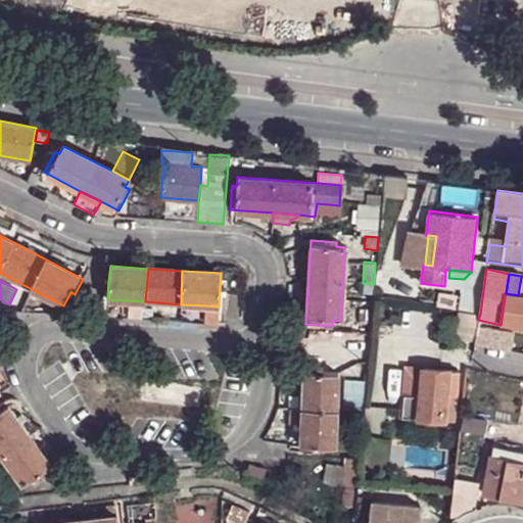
[(505,297),(501,325),(522,328),(522,295),(518,295),(506,293),(505,297)]
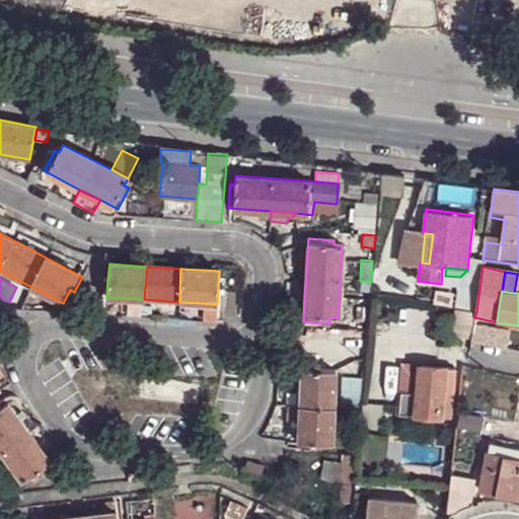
[(462,293),(459,308),(462,309),(476,311),(478,296),(462,293)]
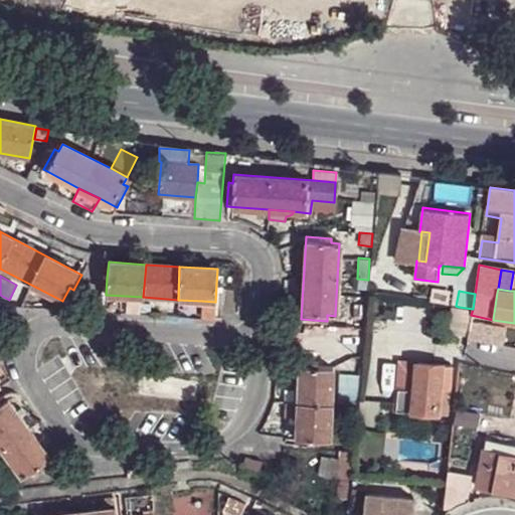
[(202,301),(201,317),(214,318),(215,302),(202,301)]
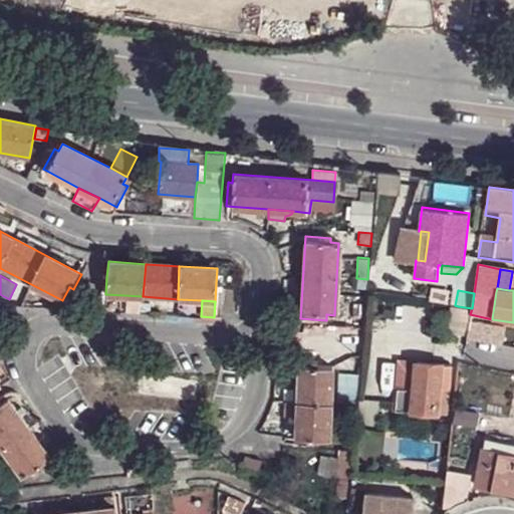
[(141,303),(139,312),(149,312),(151,304),(141,303)]
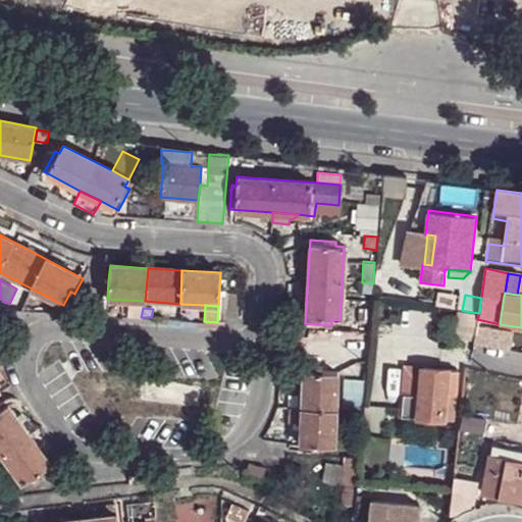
[(358,324),(367,325),(369,310),(359,309),(358,324)]
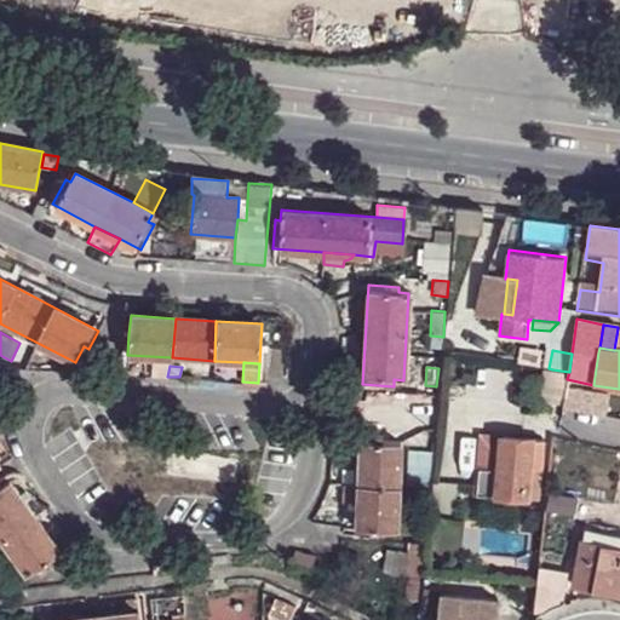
[(356,373),(339,371),(340,374),(346,388),(355,389),(356,373)]
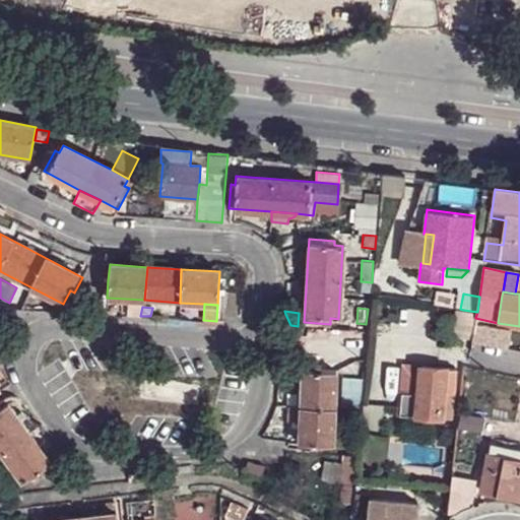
[(472,341),(508,348),(510,331),(475,324),(472,341)]
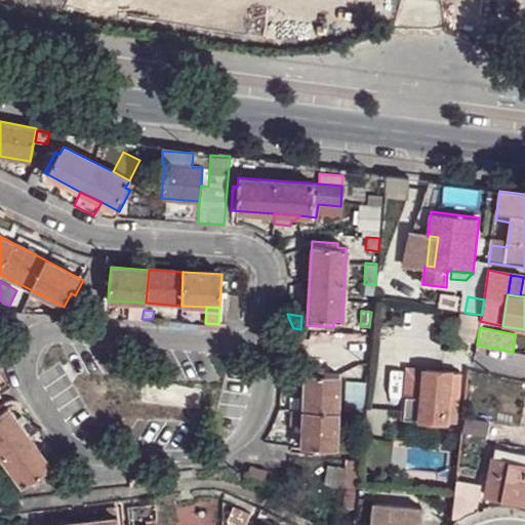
[(406,369),(402,420),(455,425),(459,373),(423,370),(423,376),(415,375),(416,370),(406,369)]
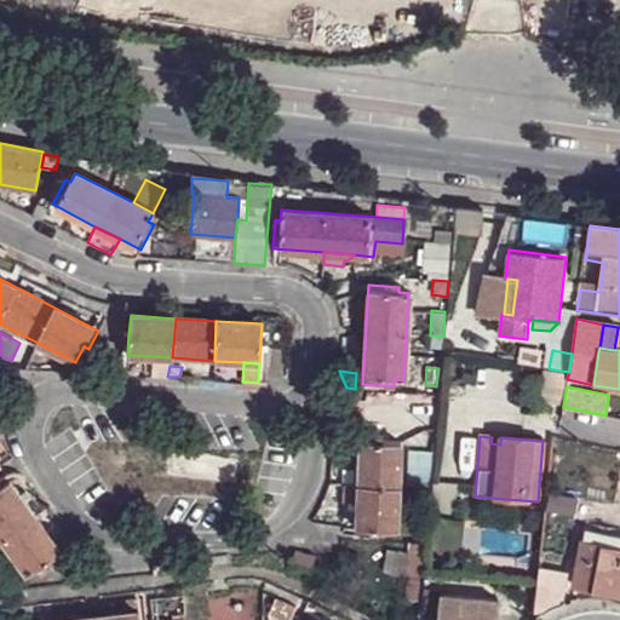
[(361,442),(355,529),(377,530),(395,532),(400,445),(382,443),(361,442)]
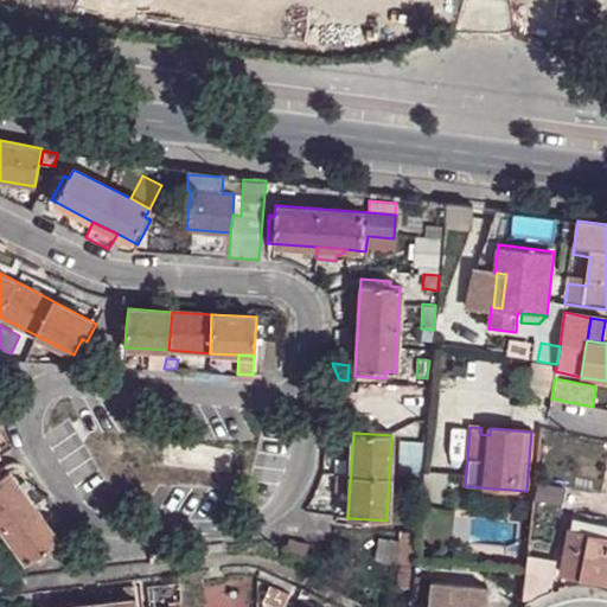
[(423,455),(425,441),(398,440),(396,475),(421,478),(422,474),(422,472),(423,455)]
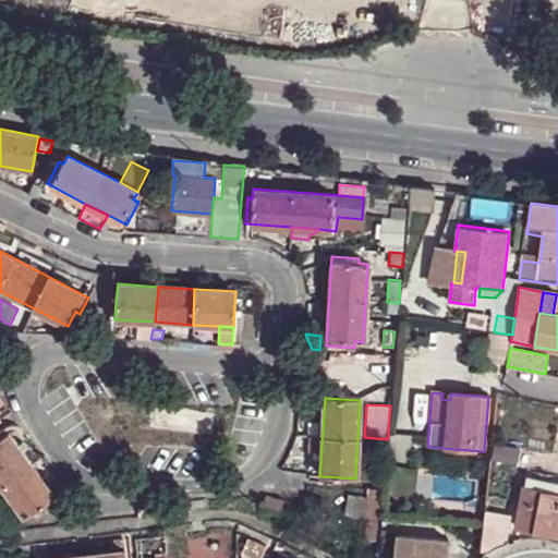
[(34,513),(55,498),(8,433),(0,438),(0,482),(25,518),(34,513)]
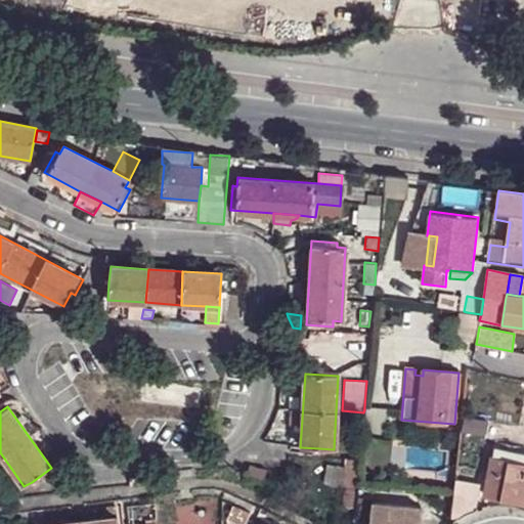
[(386,411),(364,409),(363,412),(363,418),(361,438),(384,440),(386,411)]
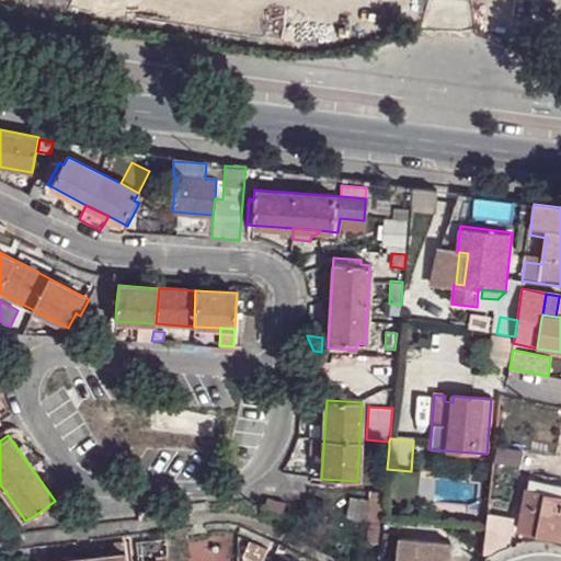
[(146,448),(145,472),(156,473),(157,449),(146,448)]
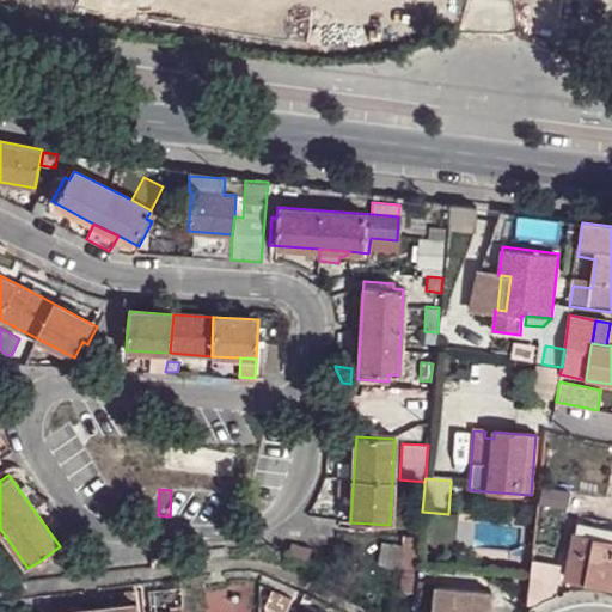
[(611,528),(576,521),(574,532),(611,540),(611,528)]
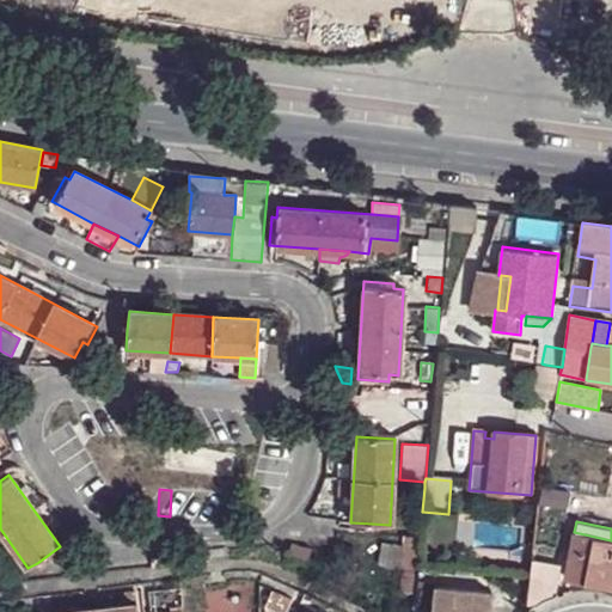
[(611,540),(574,532),(564,575),(611,585),(611,540)]
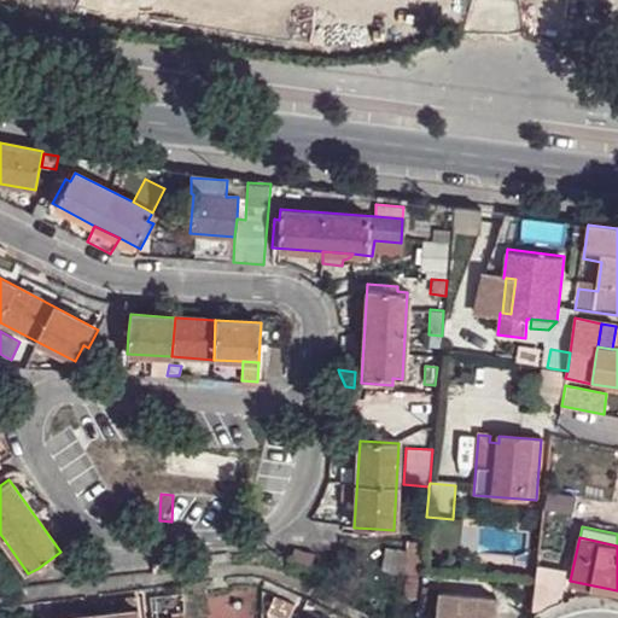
[(421,571),(424,540),(406,540),(404,549),(395,549),(395,551),(384,549),(380,572),(403,576),(401,599),(419,599),(421,571)]
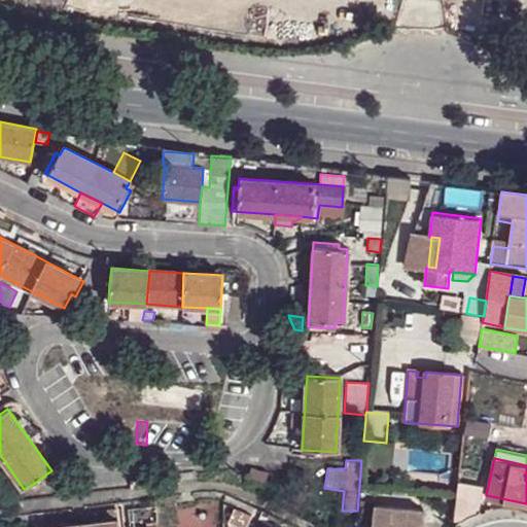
[(255,468),(249,467),(247,479),(265,481),(267,473),(255,471),(255,468)]
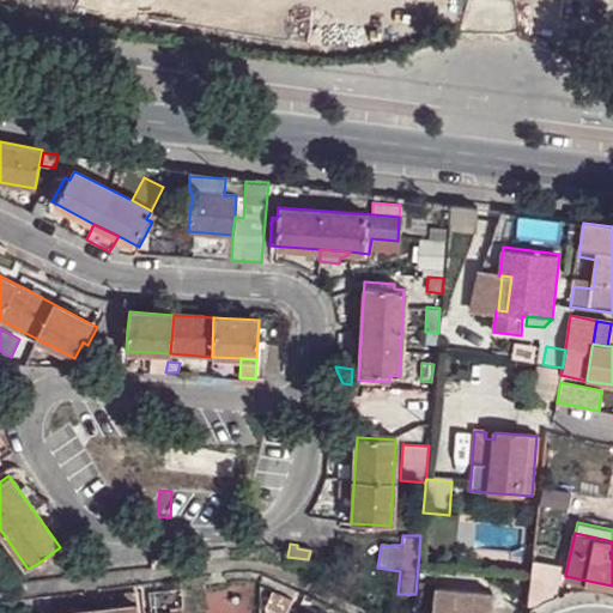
[(40,568),(62,551),(60,547),(37,564),(40,568)]
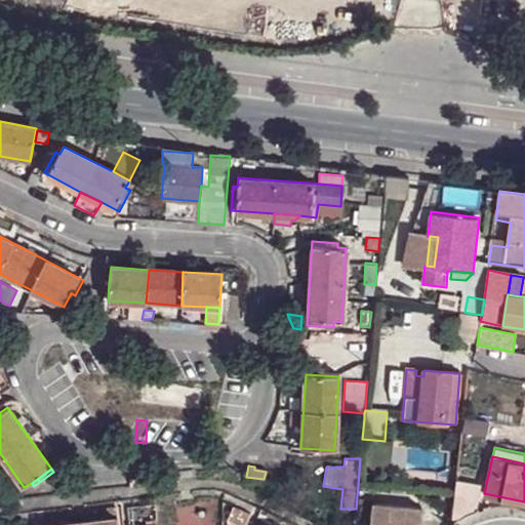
[(454,495),(453,505),(463,506),(470,507),(471,491),(454,490),(454,495)]
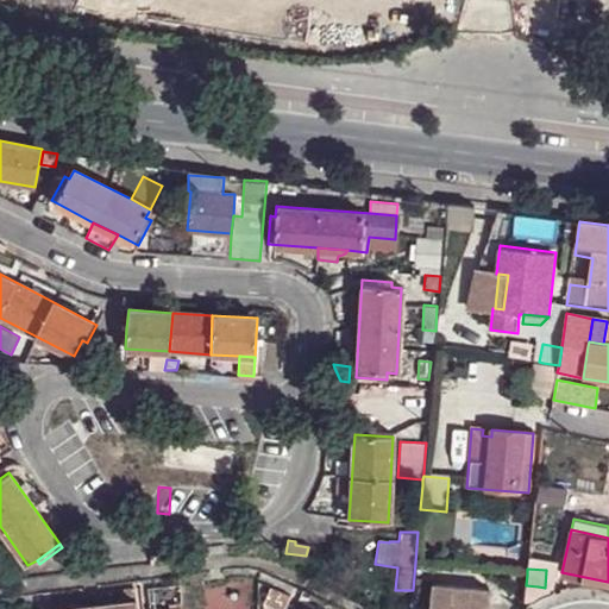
[(489,608),(491,589),(433,583),(429,608),(489,608)]
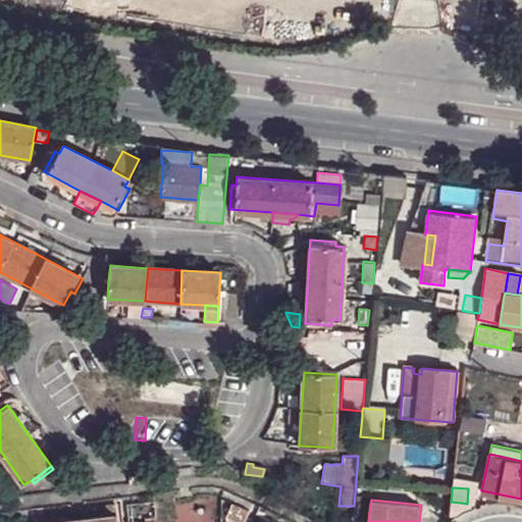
[(232,502),(226,516),(240,521),(245,521),(250,509),(232,502)]
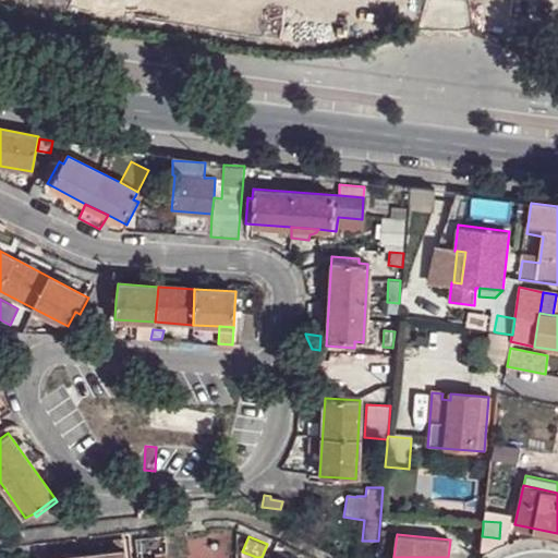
[(488,553),(490,552),(493,537),(482,536),(480,554),(482,552),(488,553)]
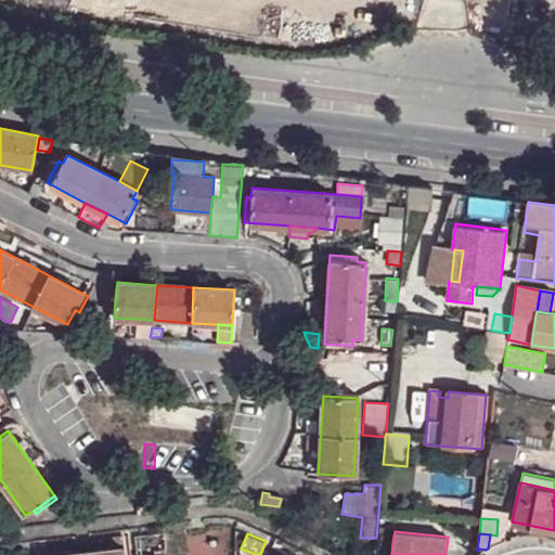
[(165,554),(159,554),(129,554),(129,545),(51,554),(165,554)]
